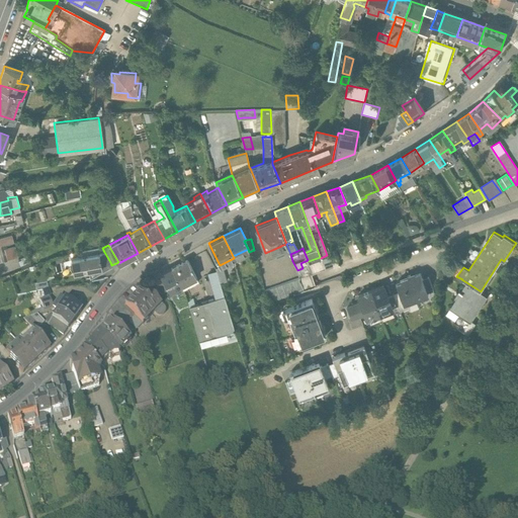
[(104,252),(99,255),(101,267),(110,262),(104,252)]
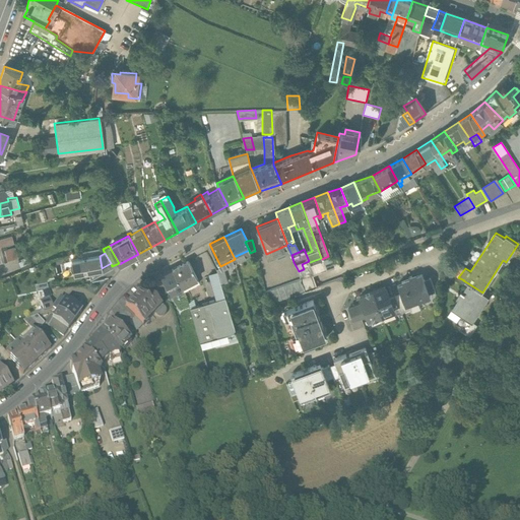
[(99,255),(71,260),(71,262),(70,265),(70,268),(71,270),(73,272),(74,274),(102,269),(102,268),(100,256),(99,255)]
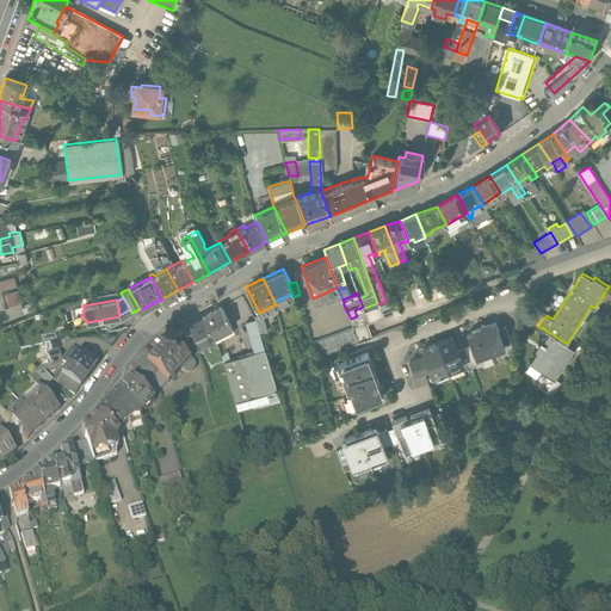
[(386,301),(378,304),(383,316),(390,313),(386,301)]
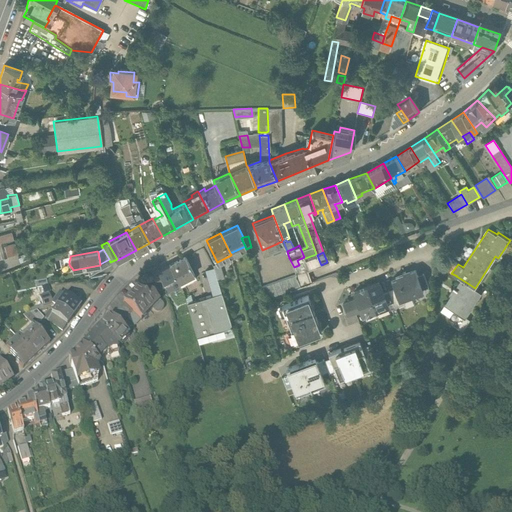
[(316,254),(305,258),(309,269),(321,265),(317,255),(316,254)]
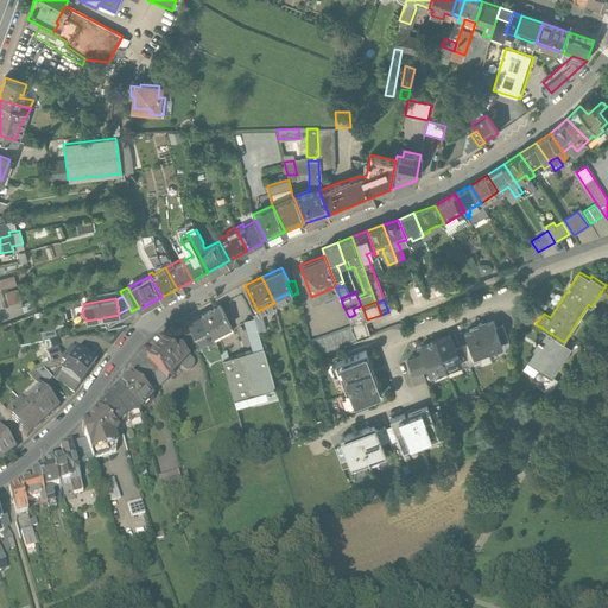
[(220,304),(201,314),(211,334),(230,325),(220,304)]
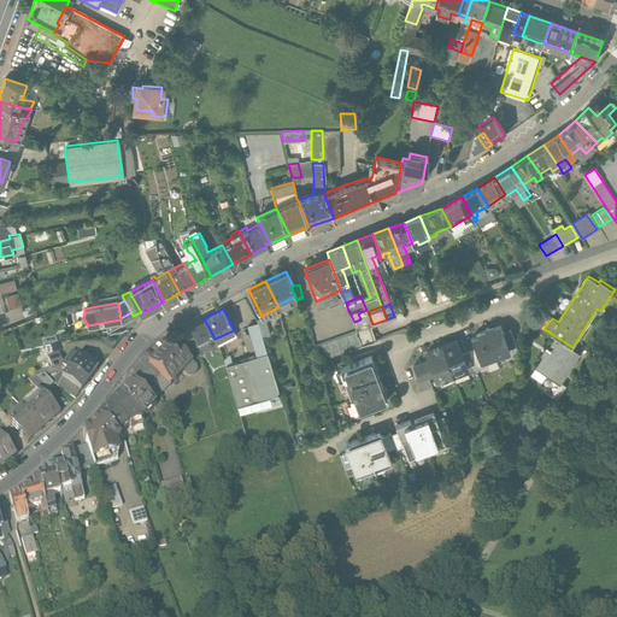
[(204,318),(184,329),(189,339),(192,341),(198,351),(216,341),(215,339),(204,318)]
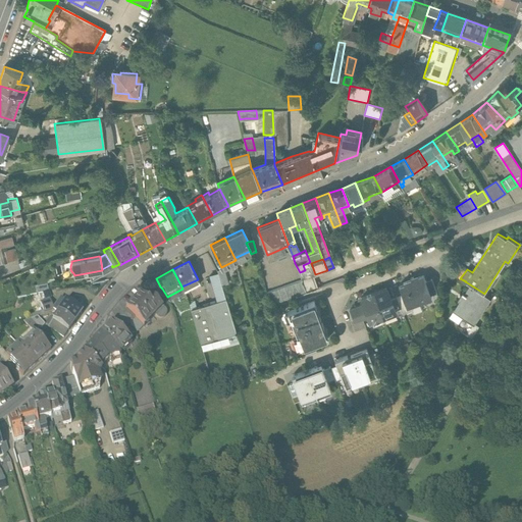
[(224,270),(218,272),(221,283),(228,281),(224,270)]
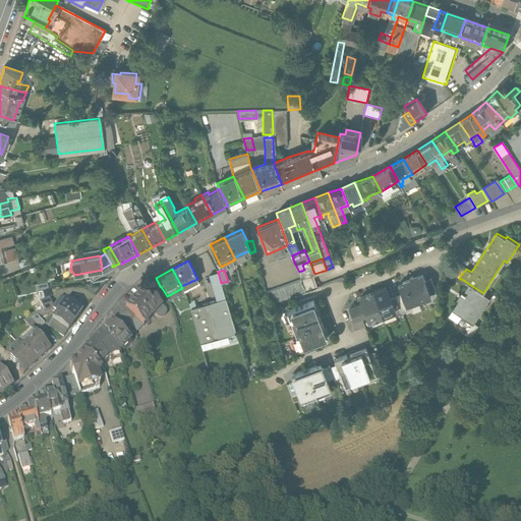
[(422,276),(416,278),(416,276),(409,278),(418,301),(430,296),(430,294),(424,281),(422,276)]
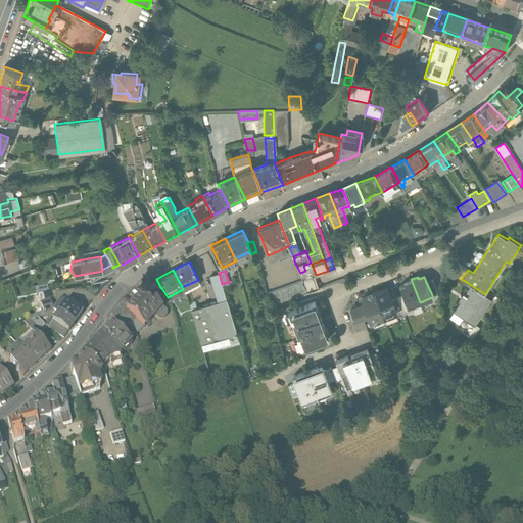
[(411,279),(403,282),(403,284),(399,286),(402,294),(407,307),(411,305),(420,302),(411,279)]
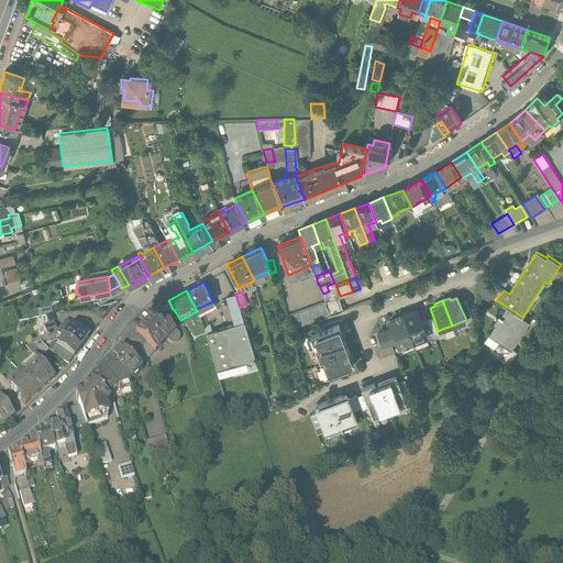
[(324,301),(287,316),(293,328),(329,313),(324,301)]
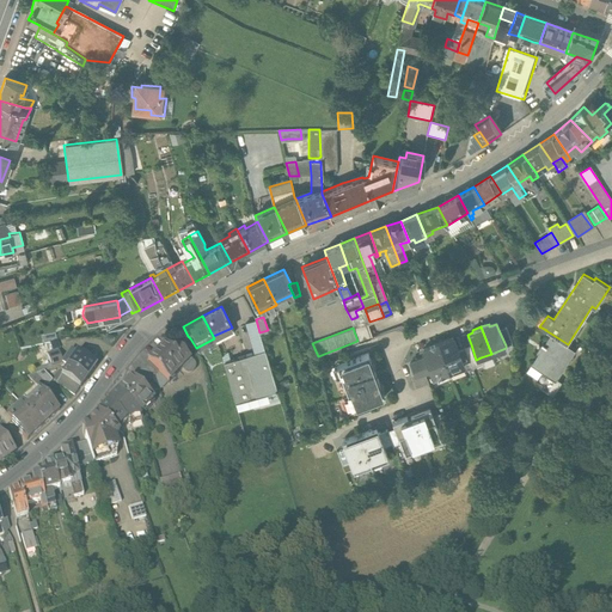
[(506,328),(499,330),(506,346),(512,343),(506,328)]
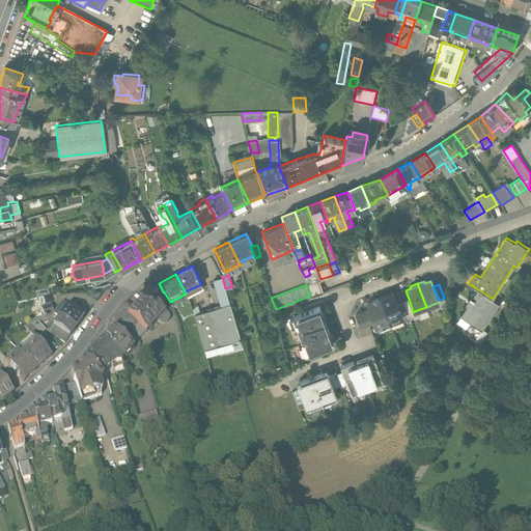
[(493,299),(478,289),(473,298),(471,297),(470,299),(472,300),(462,316),(474,325),(482,330),(499,304),(493,299)]
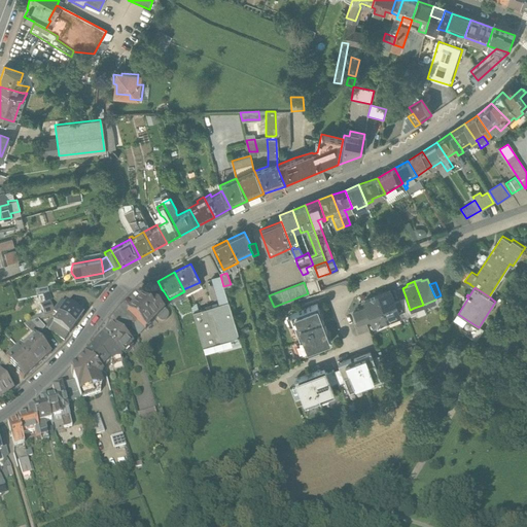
[(164,291),(162,289),(155,294),(165,304),(169,300),(164,291)]
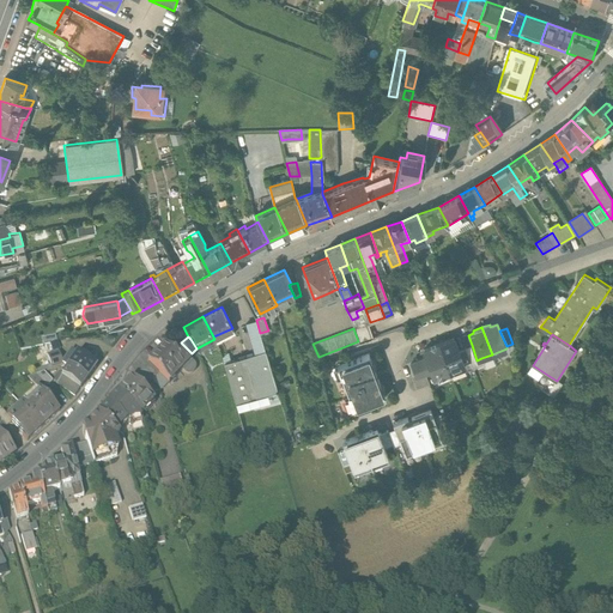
[(454,339),(438,345),(449,371),(463,365),(459,352),(454,339)]
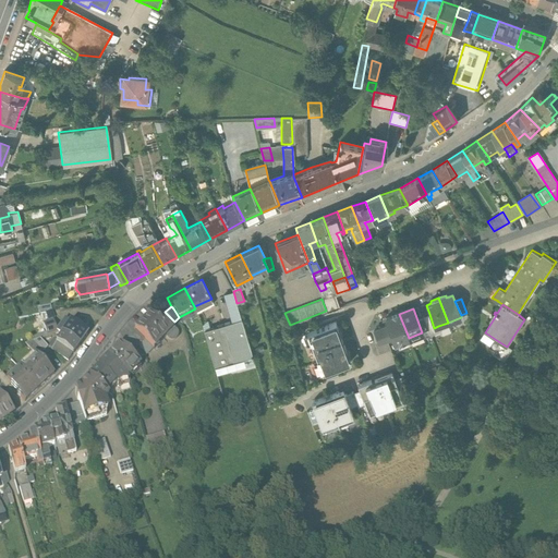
[(409,338),(399,314),(397,315),(396,314),(391,315),(391,316),(385,319),(388,326),(392,338),(395,343),(398,342),(398,343),(405,340),(405,339),(409,338)]
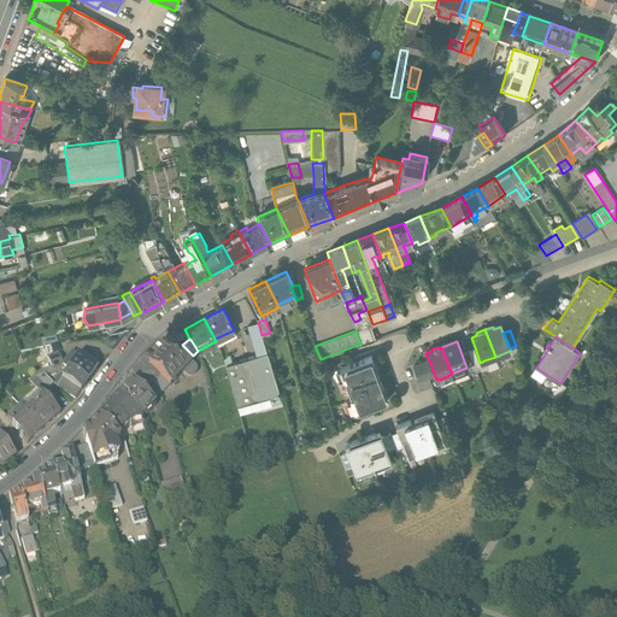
[(475,347),(468,350),(468,352),(469,352),(475,370),(487,366),(485,360),(480,363),(475,347)]
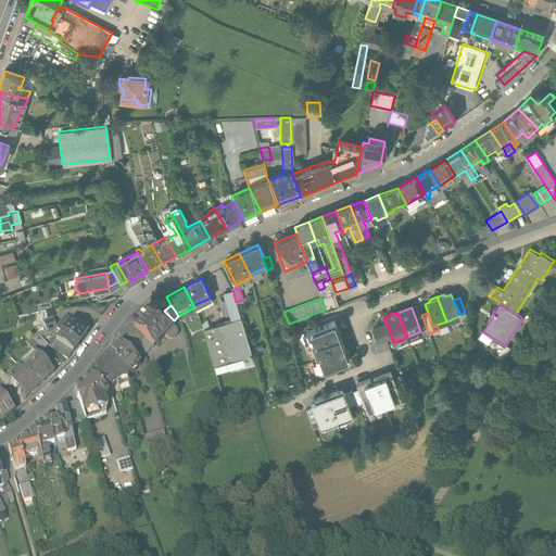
[(160,316),(155,320),(149,314),(134,330),(143,340),(153,349),(173,328),(160,316)]
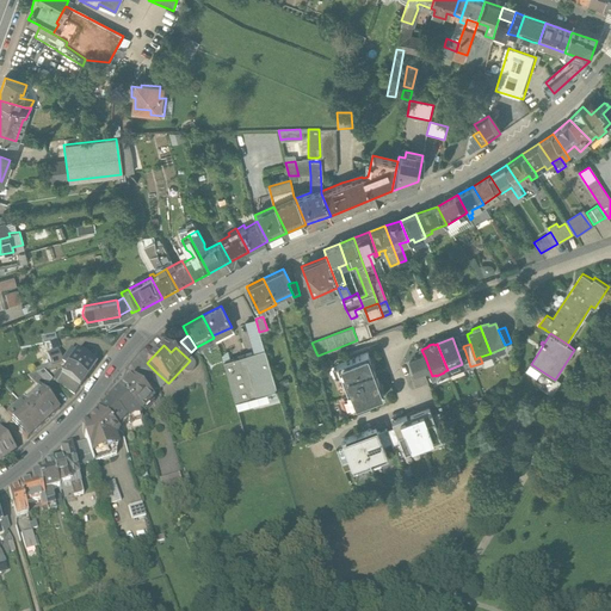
[(463,349),(457,351),(462,364),(463,370),(470,366),(464,349),(463,349)]
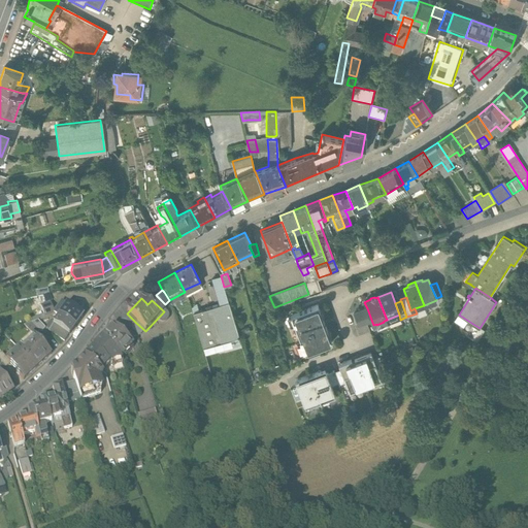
[(83,317),(62,302),(54,314),(59,318),(74,328),(83,317)]
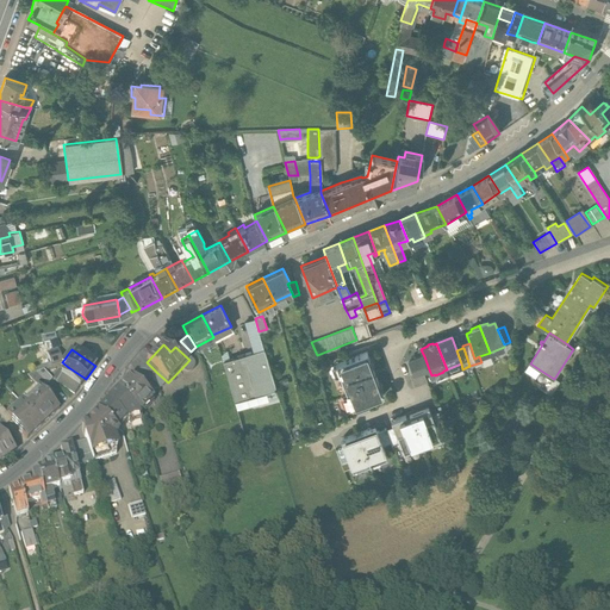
[(57,350),(47,355),(51,368),(63,365),(62,362),(57,350)]
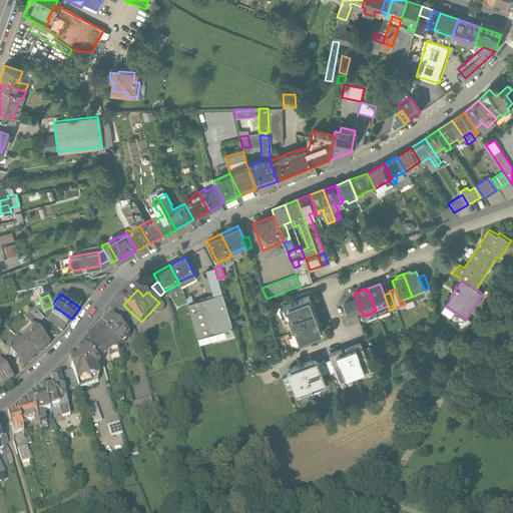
[(313,303),(311,303),(309,298),(282,308),(296,343),(323,333),(320,327),(322,327),(320,322),(318,322),(313,308),(315,308),(313,303)]
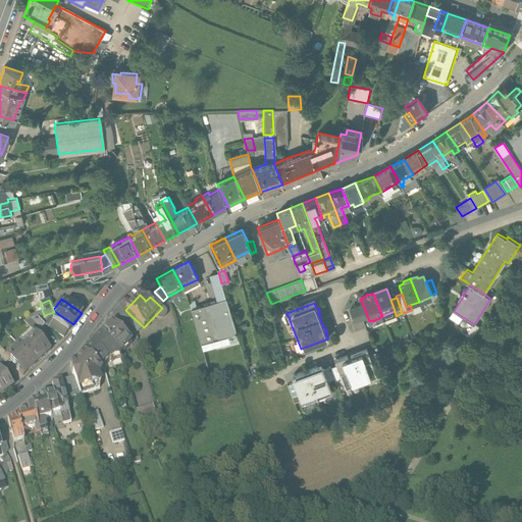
[(204,305),(192,308),(201,342),(213,338),(204,305)]
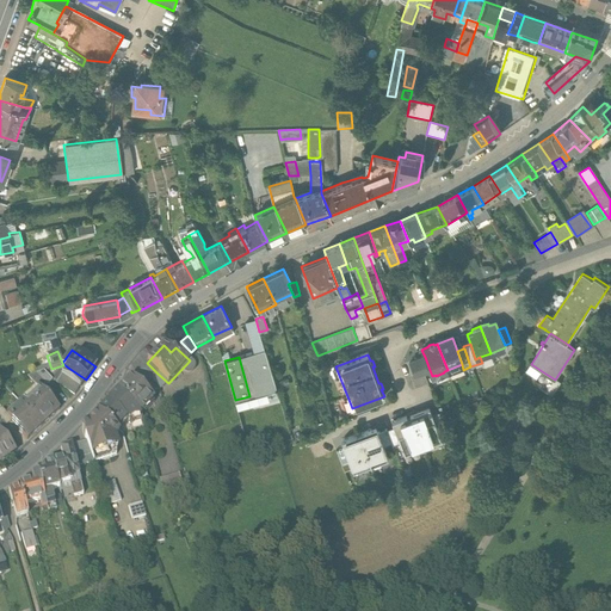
[(425,357),(408,364),(414,377),(430,370),(425,357)]
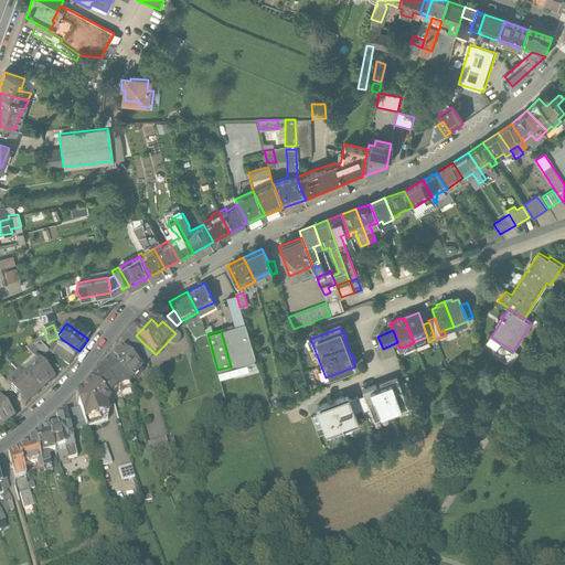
[(137,336),(127,345),(137,354),(146,345),(137,336)]
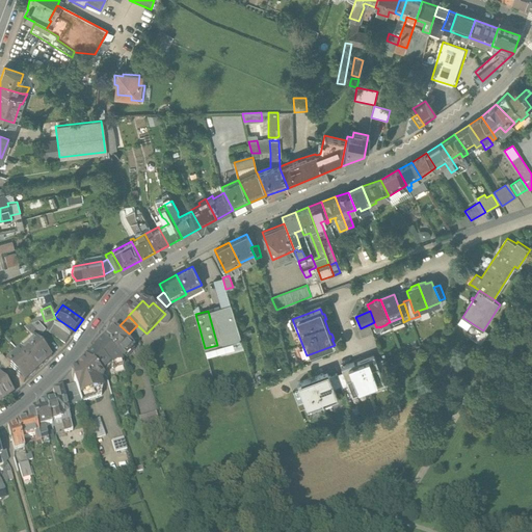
[(75,330),(59,320),(54,327),(51,325),(46,333),(64,345),(75,330)]
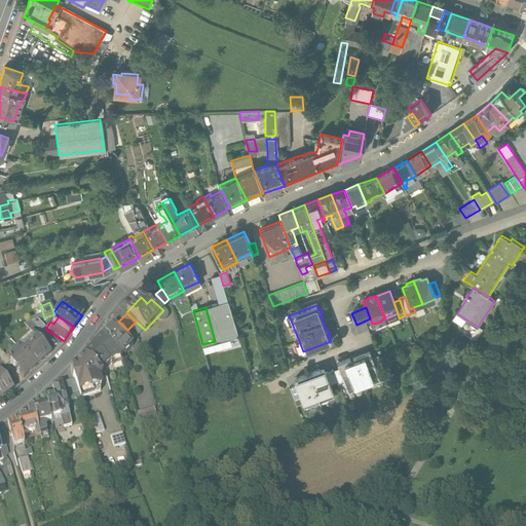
[(44,329),(37,321),(31,323),(38,331),(40,333),(44,329)]
